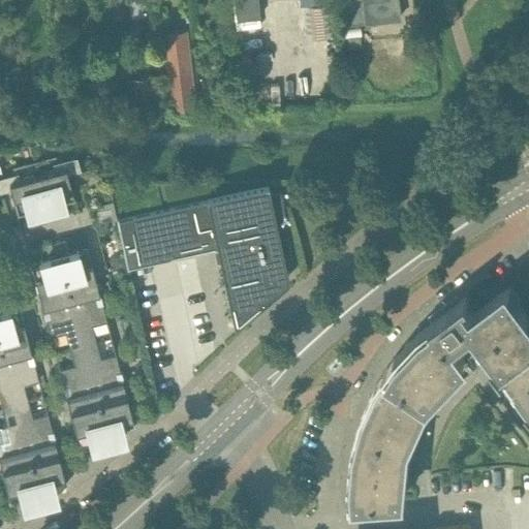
[(333,35),(329,2),(329,0),(299,0),(300,5),(302,5),(305,38),(333,35)]
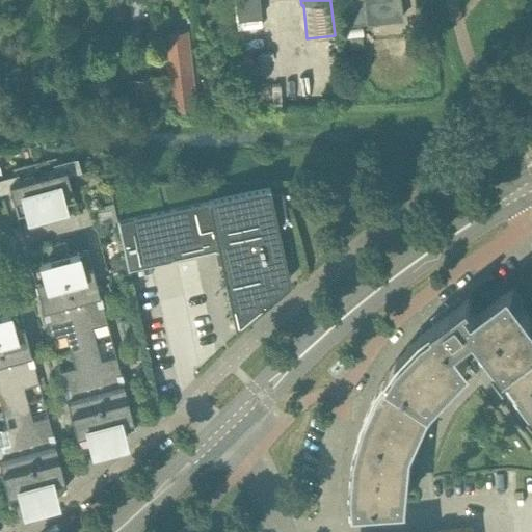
[(399,0),(345,0),(348,24),(402,19),(399,0)]
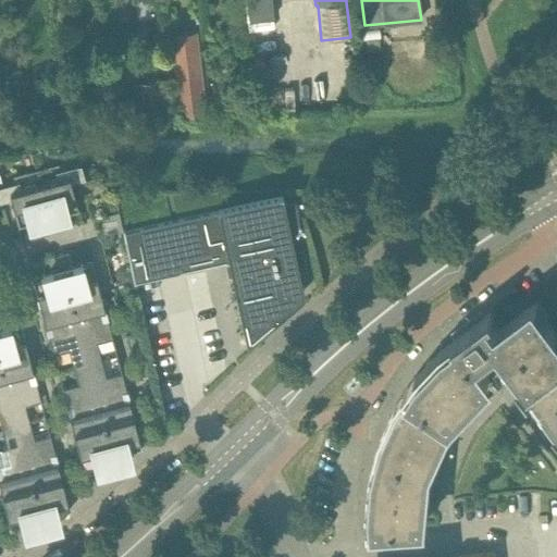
[(196,33),(170,36),(180,114),(206,112),(196,33)]
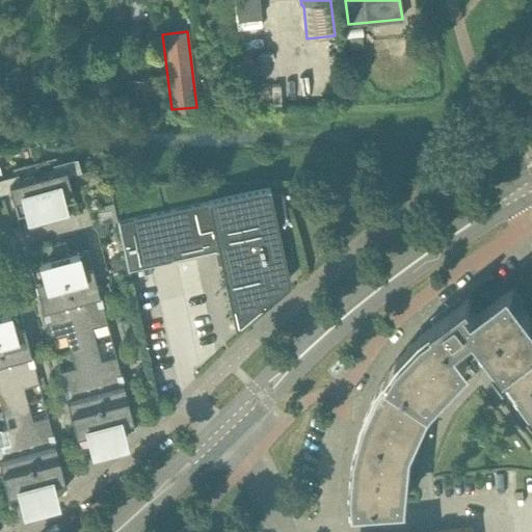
[(55,157),(33,162),(46,208),(74,201),(68,175),(80,171),(77,157),(53,163),(52,159),(55,158),(55,157)]
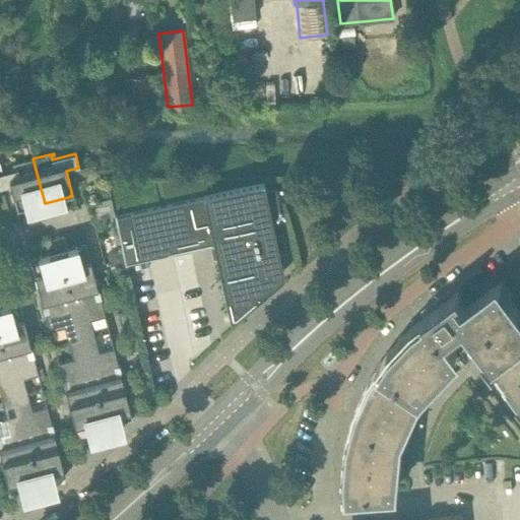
[(0,173),(0,188),(10,186),(17,210),(45,203),(33,158),(12,165),(12,166),(15,165),(16,169),(0,173)]
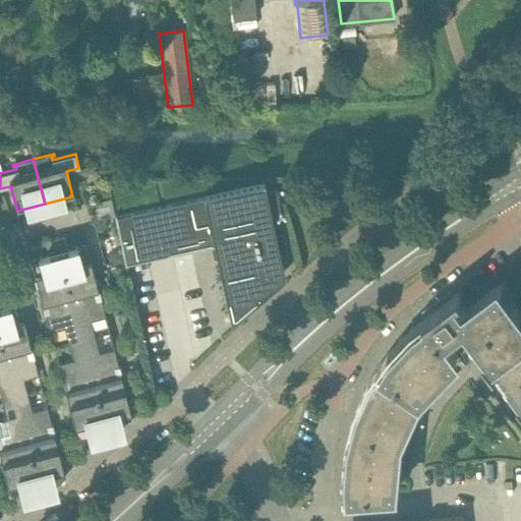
[(230,320),(284,274),(281,262),(282,261),(283,255),(284,249),(284,244),(284,239),(283,233),(275,235),(264,180),(203,193),(204,197),(130,214),(116,217),(115,214),(114,215),(125,265),(126,264),(126,263),(136,259),(136,261),(157,256),(157,255),(167,253),(168,253),(211,244),(214,243),(230,320)]
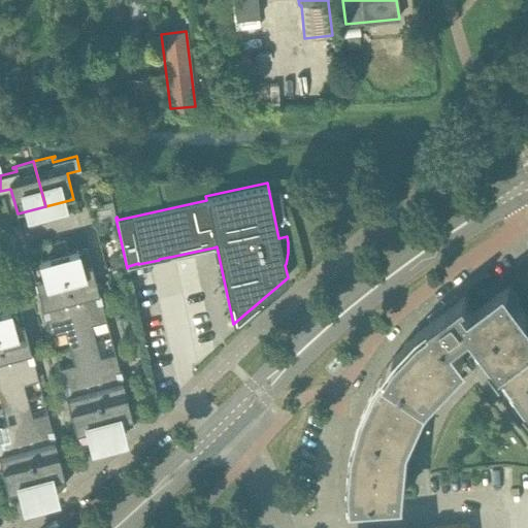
[(64,239),(60,241),(55,242),(67,289),(96,282),(87,249),(68,253),(64,239)]
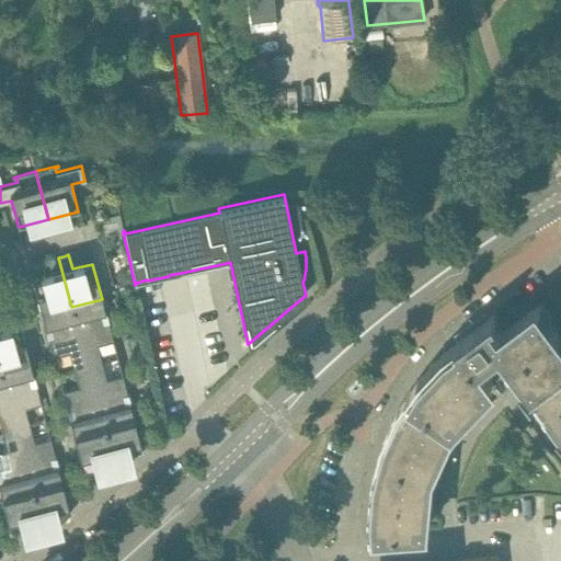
[(42,315),(71,307),(58,258),(48,260),(53,274),(32,279),(42,315)]
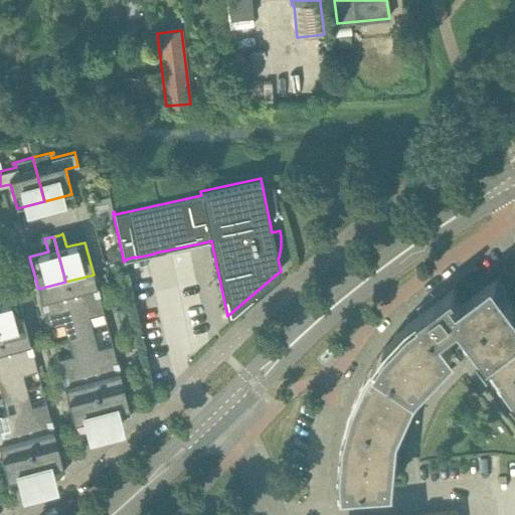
[(65,282),(80,336),(93,333),(89,317),(104,313),(94,275),(65,282)]
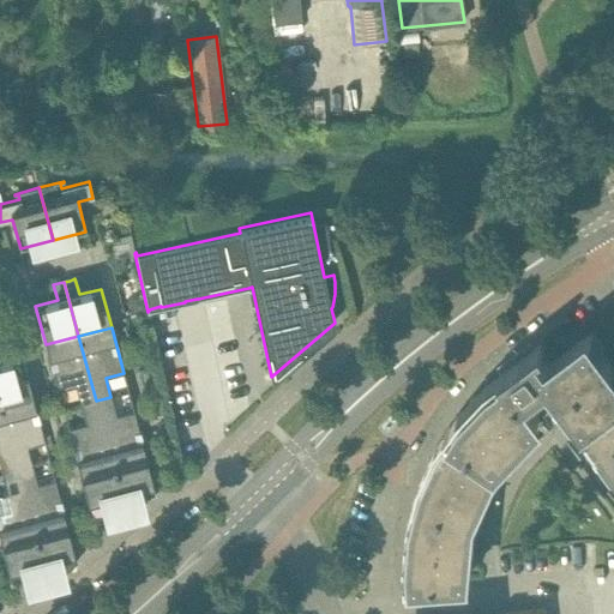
[(613,371),(608,360),(600,353),(605,348),(593,331),(593,330),(549,362),(540,349),(545,345),(541,341),(503,369),(525,399),(546,384),(613,474),(613,371)]
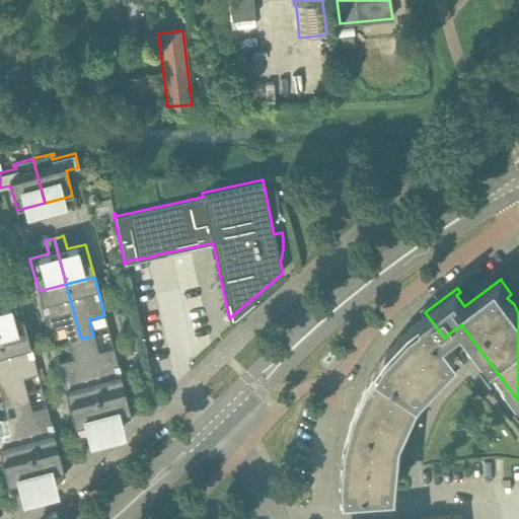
[(64,326),(68,342),(81,339),(66,284),(39,291),(49,330),(64,326)]
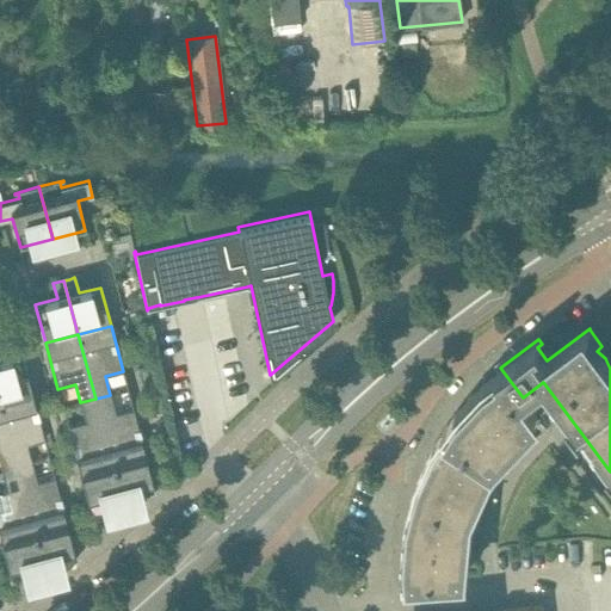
[(0,402),(32,394),(22,356),(0,360),(0,402)]
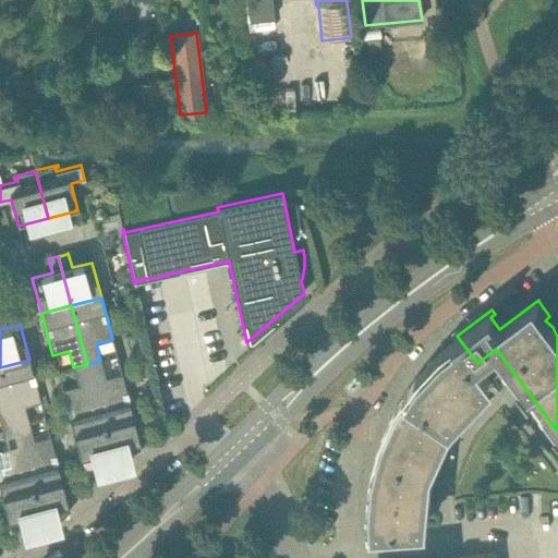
[(489,379),(477,363),(457,336),(441,348),(428,361),(473,403),(485,390),(482,386),(489,379)]
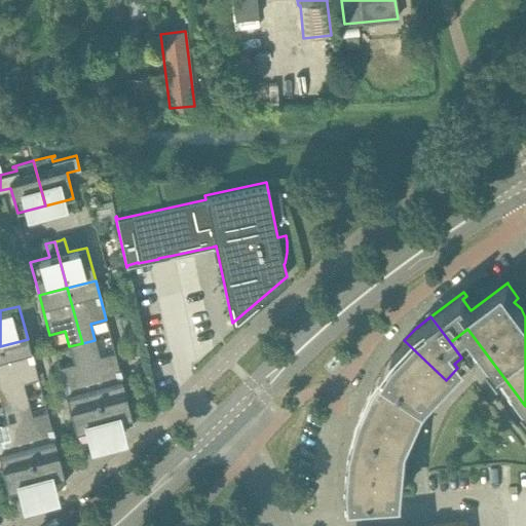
[(28,339),(0,346),(0,348),(14,402),(27,399),(23,382),(38,378),(28,339)]
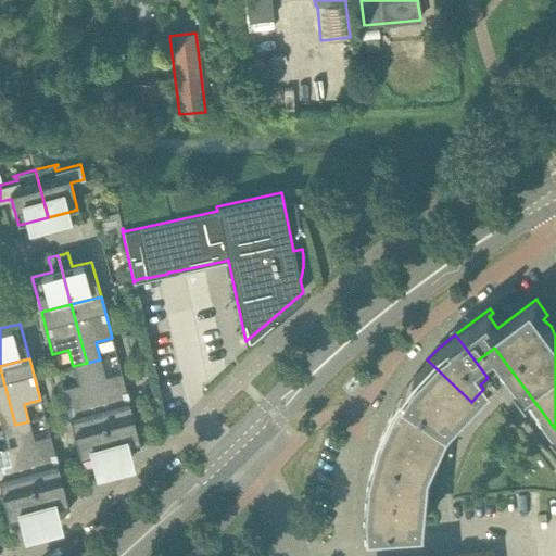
[(87,363),(102,421),(133,413),(121,371),(105,376),(100,359),(87,363)]
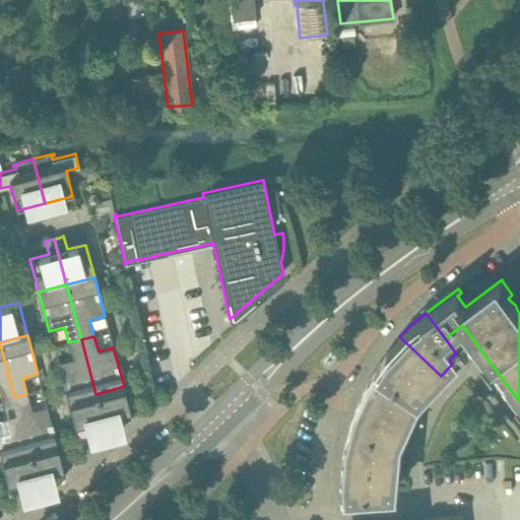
[(388,349),(378,364),(420,392),(426,385),(430,387),(441,376),(399,336),(388,349)]
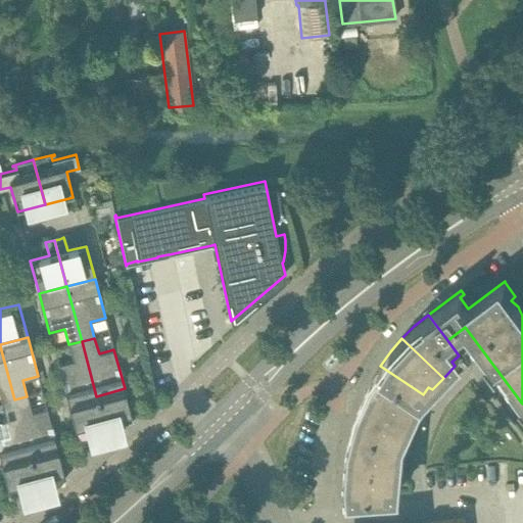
[(68,403),(96,396),(82,341),(68,344),(73,361),(58,365),(68,403)]
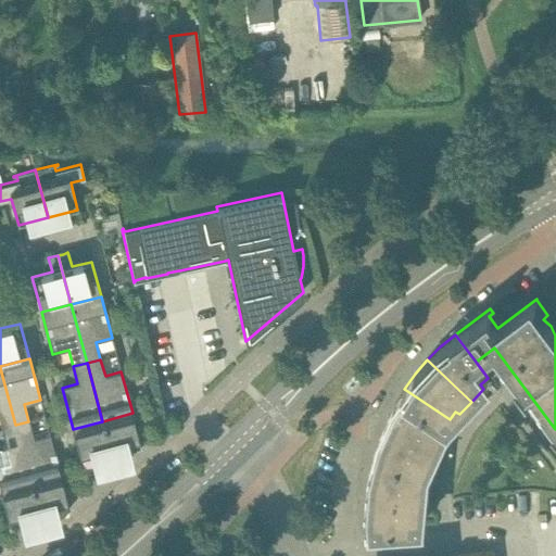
[(0,424),(1,429),(15,425),(0,368),(0,424)]
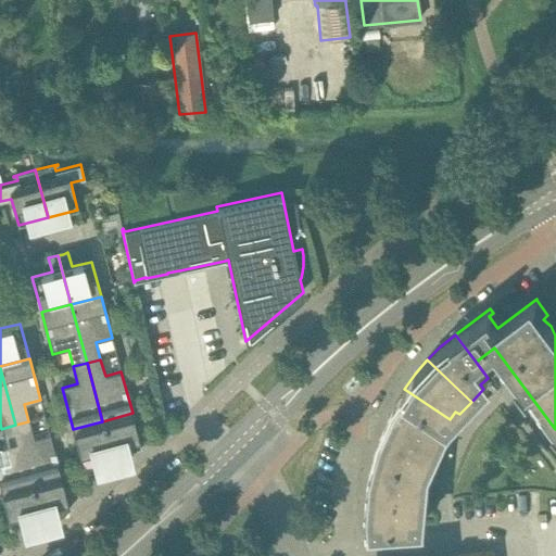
[(444,427),(450,419),(404,389),(394,404),(387,420),(442,445),(449,429),(444,427)]
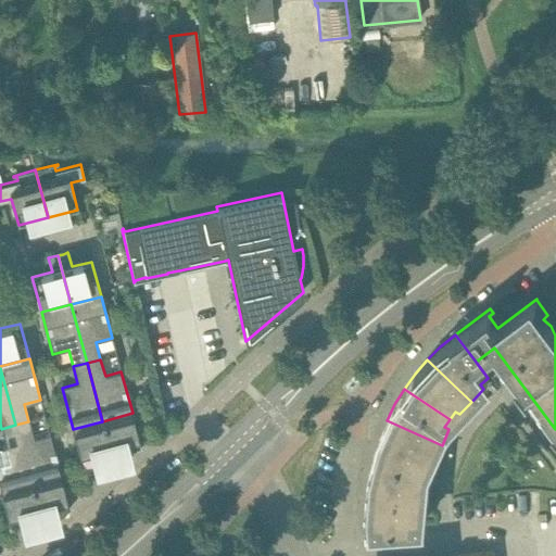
[(141,447),(133,413),(102,421),(113,459),(130,454),(129,450),(141,447)]
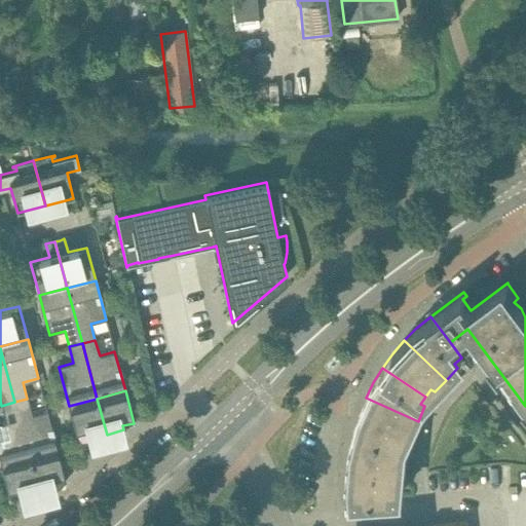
[(359,413),(354,430),(404,444),(406,435),(411,437),(418,421),(366,398),(359,413)]
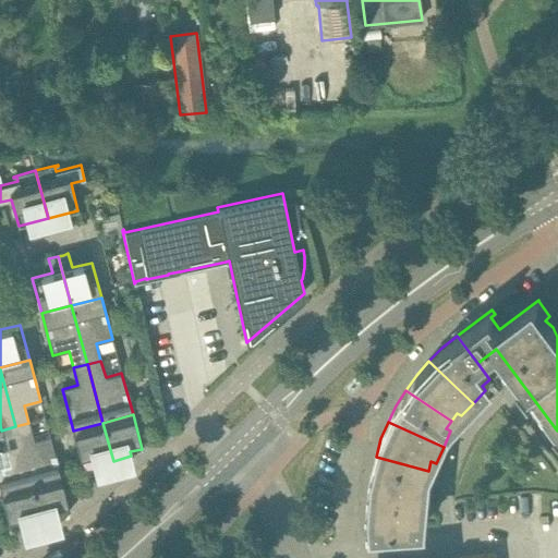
[(15,426),(31,485),(61,477),(49,436),(34,440),(28,423),(15,426)]
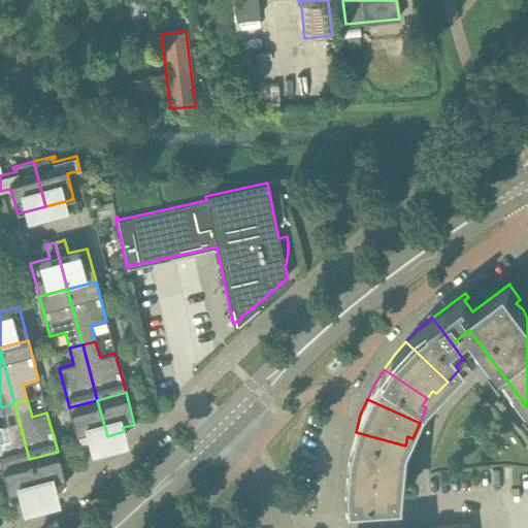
[(90,440),(107,436),(97,400),(69,407),(77,439),(89,436),(90,440)]
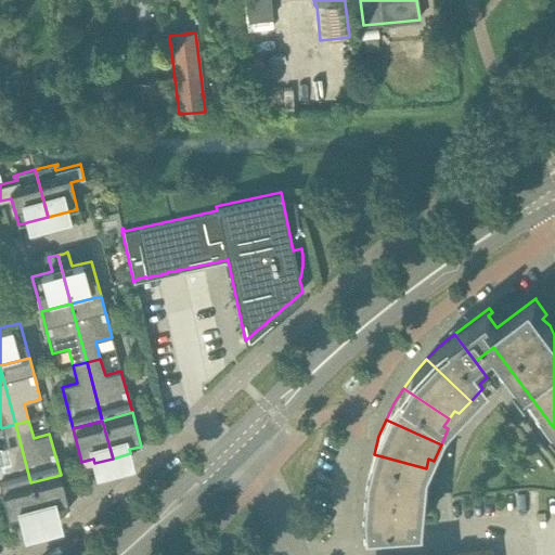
[(0,446),(0,487),(1,491),(30,482),(15,424),(1,428),(5,446),(0,446)]
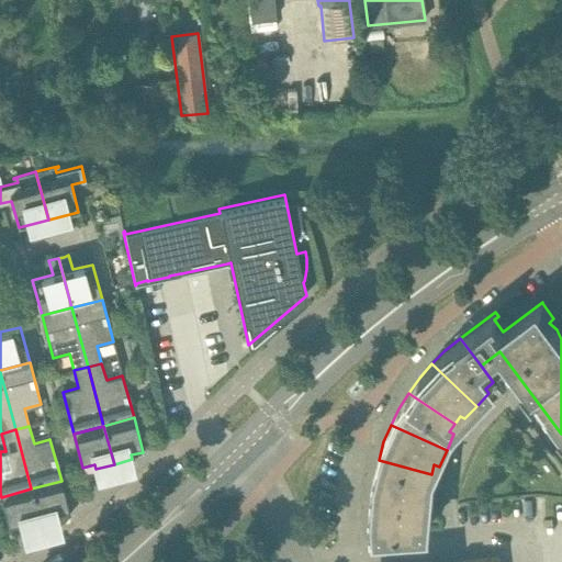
[(429,483),(431,474),(379,460),(373,478),(372,496),(433,502),(435,484),(429,483)]
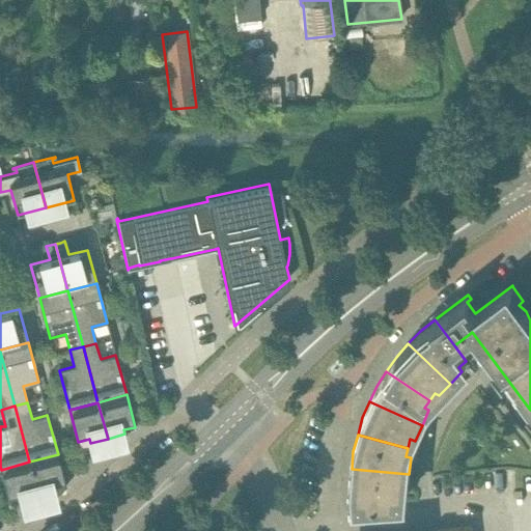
[(39,498),(56,494),(55,490),(66,486),(58,454),(29,462),(39,498)]
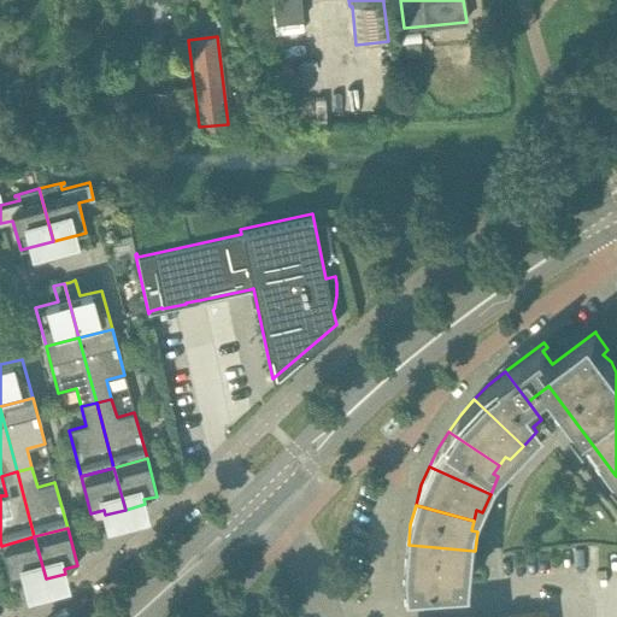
[(11,583),(24,580),(25,585),(46,579),(34,536),(1,546),(11,583)]
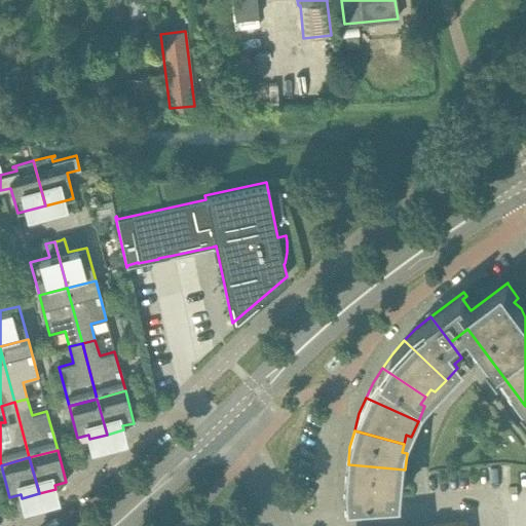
[(349,499),(400,495),(399,486),(404,486),(405,470),(348,464),(346,481),(348,511),(358,510),(358,509),(349,509),(349,499)]
